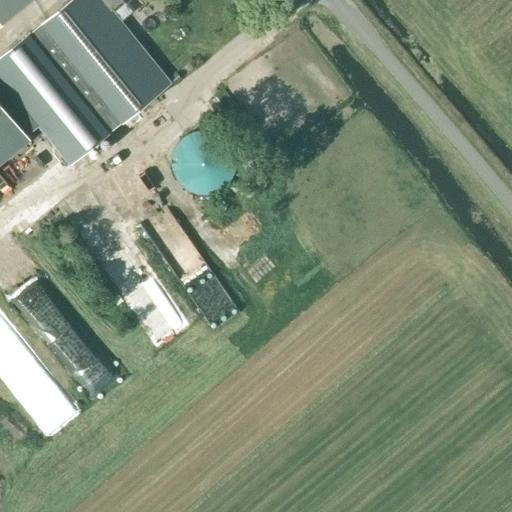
[(0,0),(0,20),(3,24),(31,0),(0,0)]
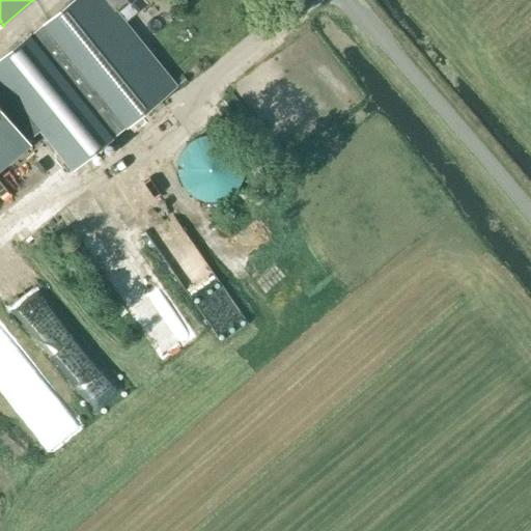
[(129,2),(131,0),(74,0),(34,32),(117,134),(175,86),(114,11),(128,1),(129,2)]
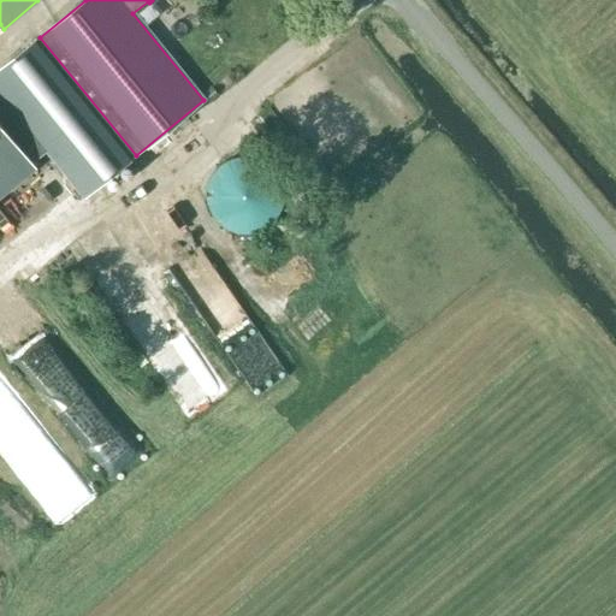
[(0,70),(0,107),(4,113),(15,125),(21,120),(48,155),(83,197),(136,155),(40,37),(0,70)]
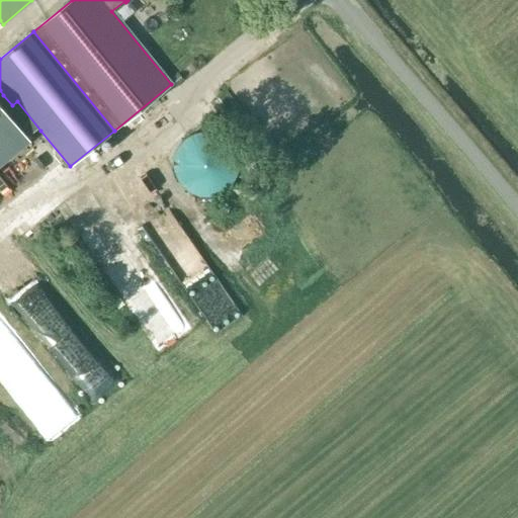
[(12,105),(3,95),(0,90),(0,164),(40,131),(17,101),(12,105)]
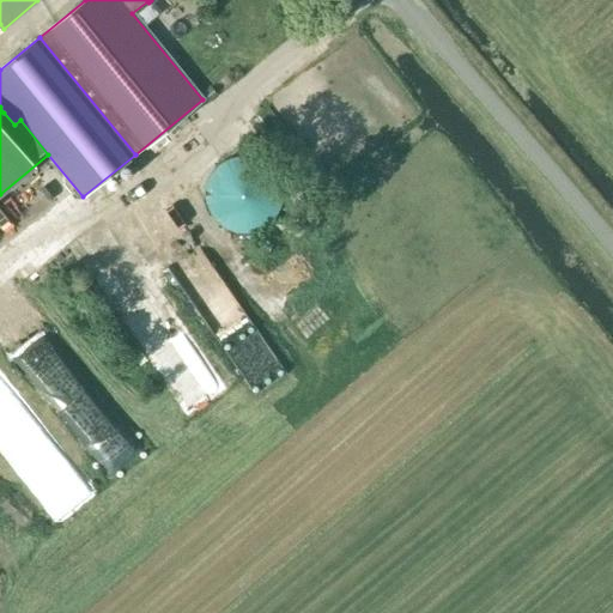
[(206,183),(205,195),(206,207),(212,219),(220,228),(231,232),(243,235),(255,232),(266,228),(274,218),(280,207),(281,195),(280,183),(274,173),(266,164),(255,159),(243,157),(231,159),(220,164),(212,173),(206,183)]
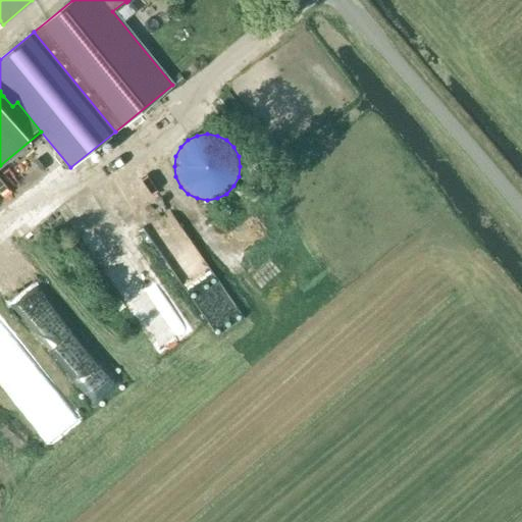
[(242,315),(180,209),(153,224),(214,331),(242,315)]
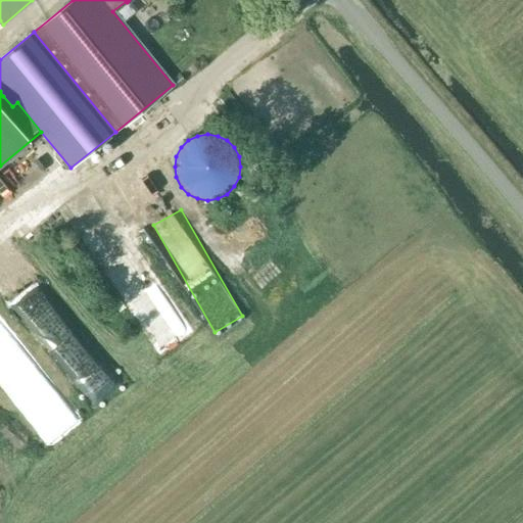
[(0,378),(17,407),(49,387),(19,338),(0,348),(0,378)]
